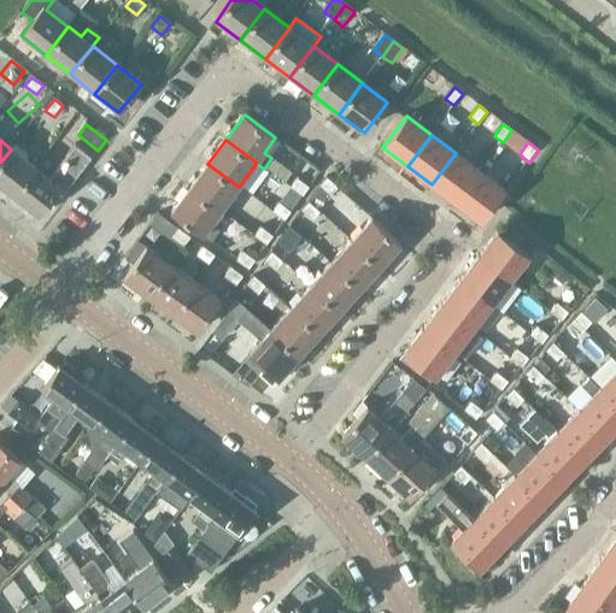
[(50,178),(36,169),(13,196),(37,216),(59,188),(64,193),(91,159),(75,146),(50,178)]
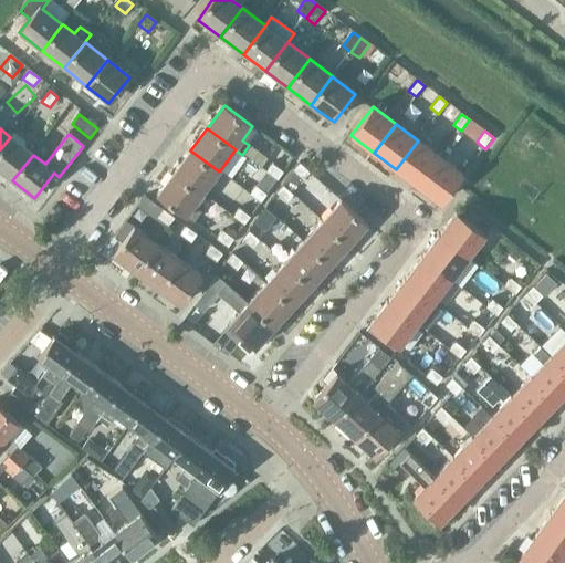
[(0,149),(0,170),(12,180),(33,155),(10,137),(0,149)]
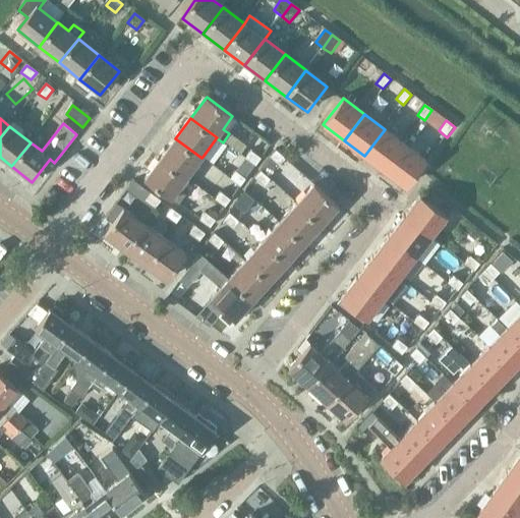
[(364,156),(386,172),(405,146),(385,129),(364,156)]
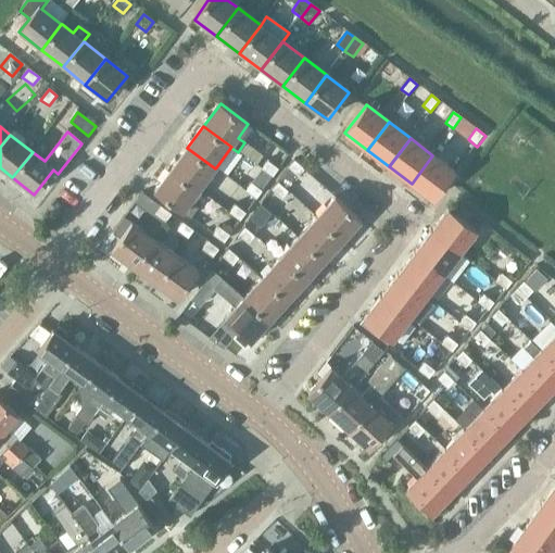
[(215,168),(187,148),(171,170),(199,191),(215,168)]
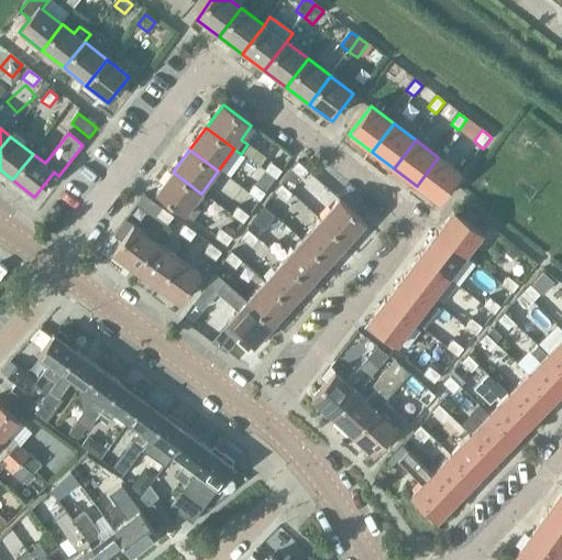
[(438,157),(417,186),(439,202),(461,174),(438,157)]
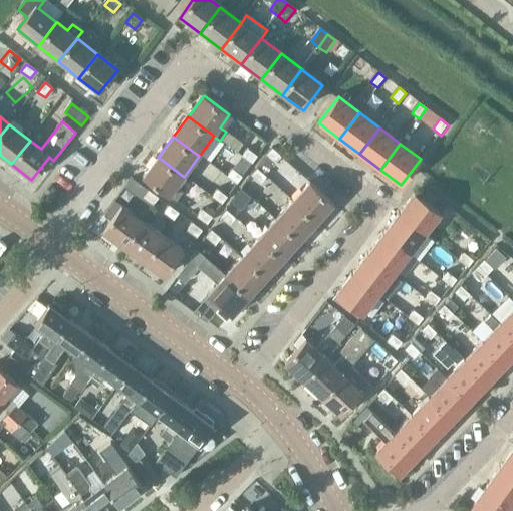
[(272,149),(267,156),(275,163),(275,164),(281,157),(272,149)]
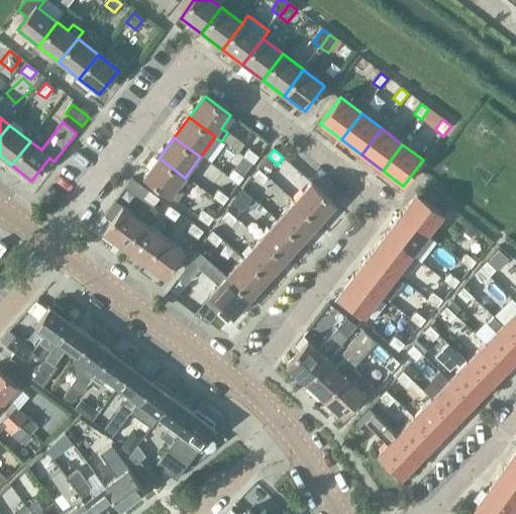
[(248,150),(243,158),(253,166),(255,163),(259,158),(248,150)]
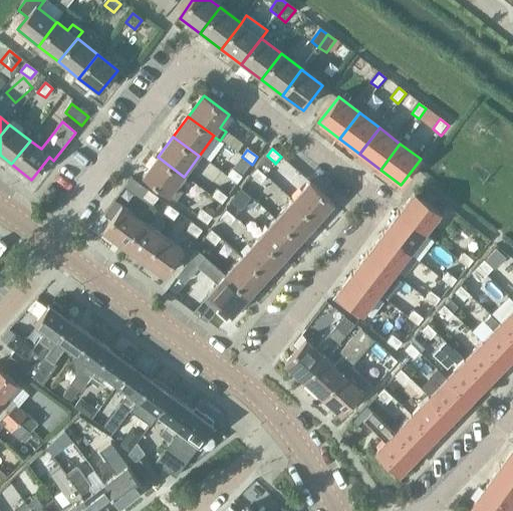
[(143,178),(176,202),(183,192),(176,187),(184,177),(158,157),(143,178)]
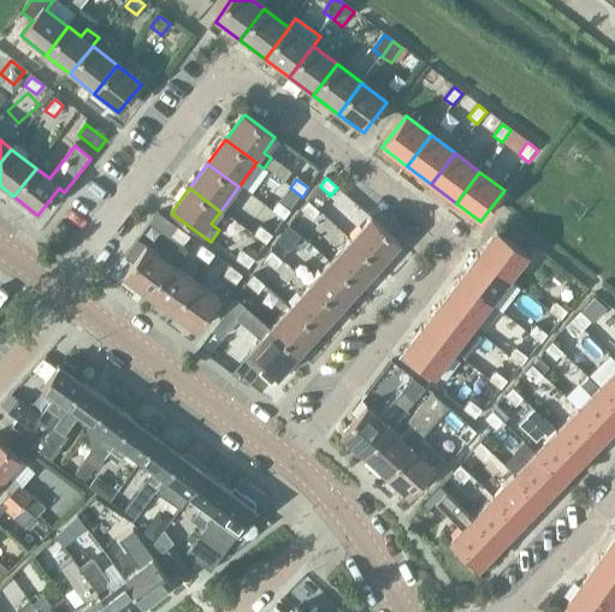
[(308,202),(301,211),(313,221),(319,213),(320,213),(318,211),(308,202)]
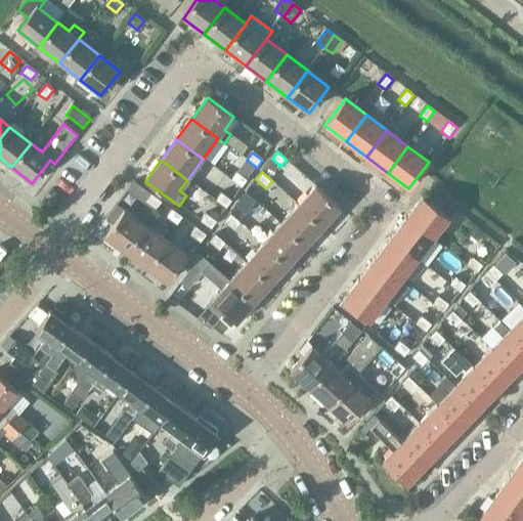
[(236,173),(231,180),(242,188),(247,181),(236,173)]
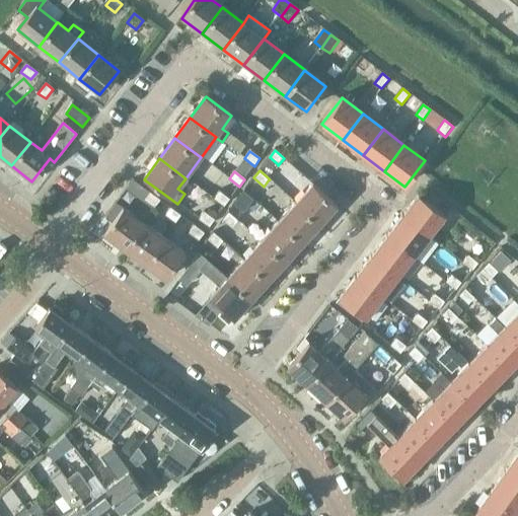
[(313,185),(296,204),(320,225),(337,206),(313,185)]
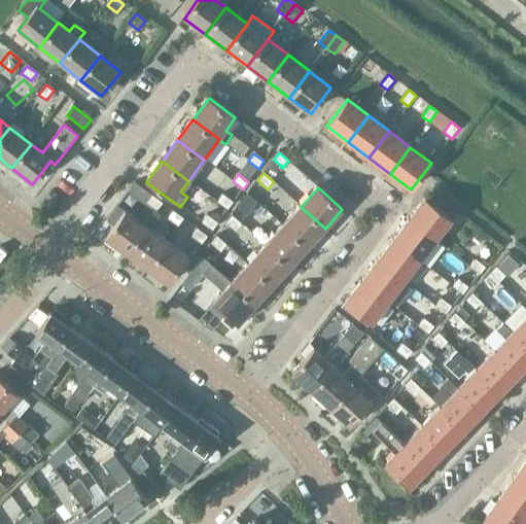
[(222,195),(217,202),(228,210),(233,203),(222,195)]
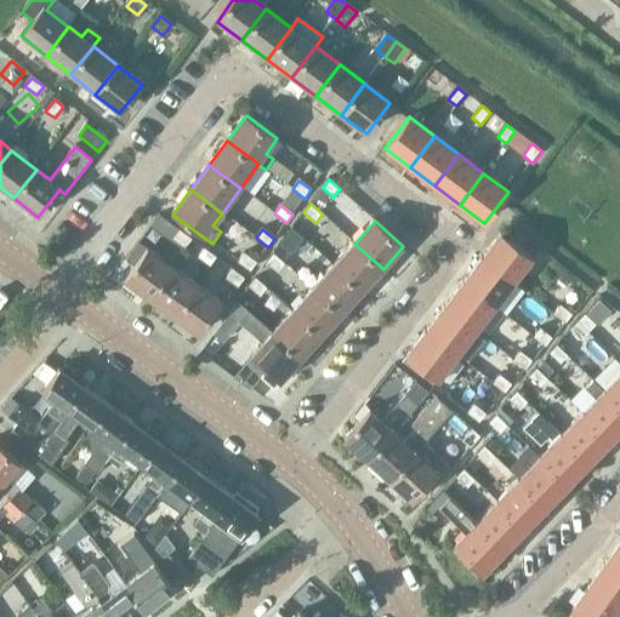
[(291,229),(279,245),(280,246),(290,255),(291,255),(303,240),(291,229)]
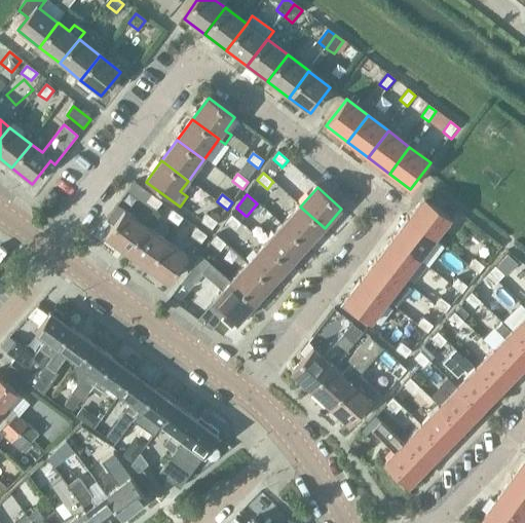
[(156,211),(162,203),(152,195),(146,203),(156,211)]
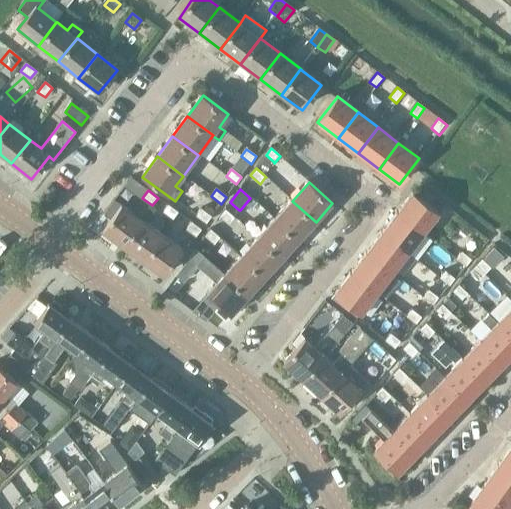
[(413,193),(397,214),(422,234),(439,213),(413,193)]
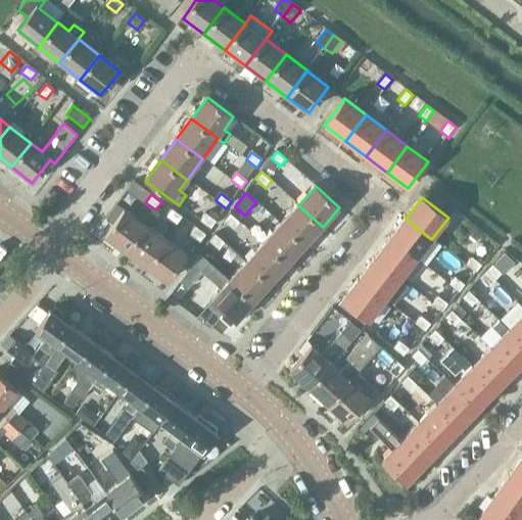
[(281,225),(280,225),(304,246),(322,227),(323,227),(298,205),(297,205),(281,225)]
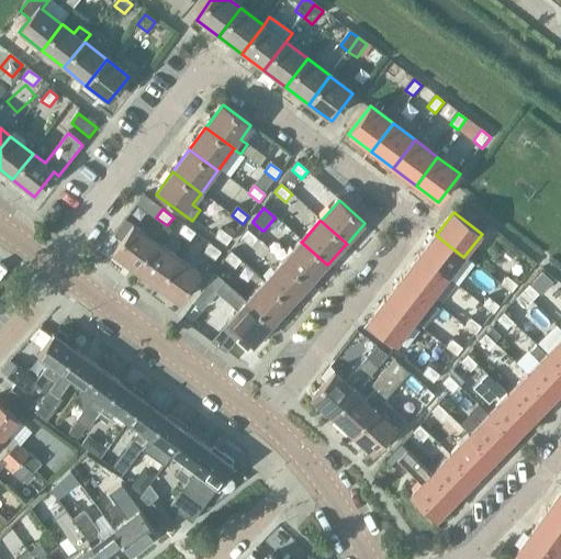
[(112,254),(135,270),(156,243),(156,242),(160,235),(150,227),(145,234),(133,225),(112,254)]
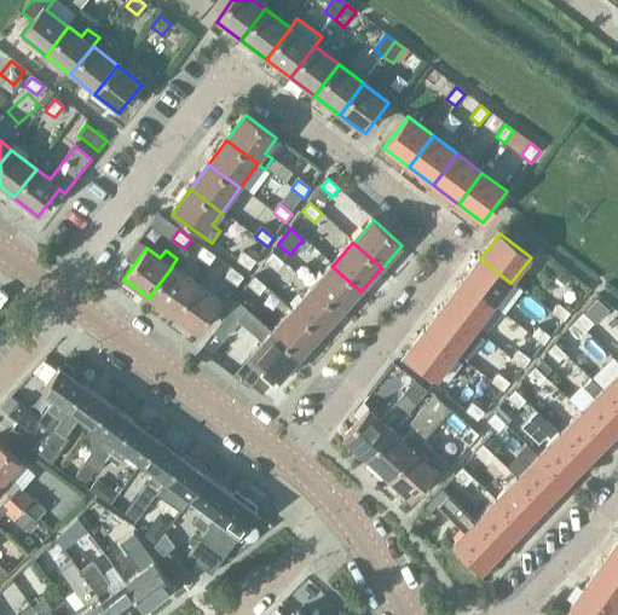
[(203,249),(197,257),(209,266),(215,257),(203,249)]
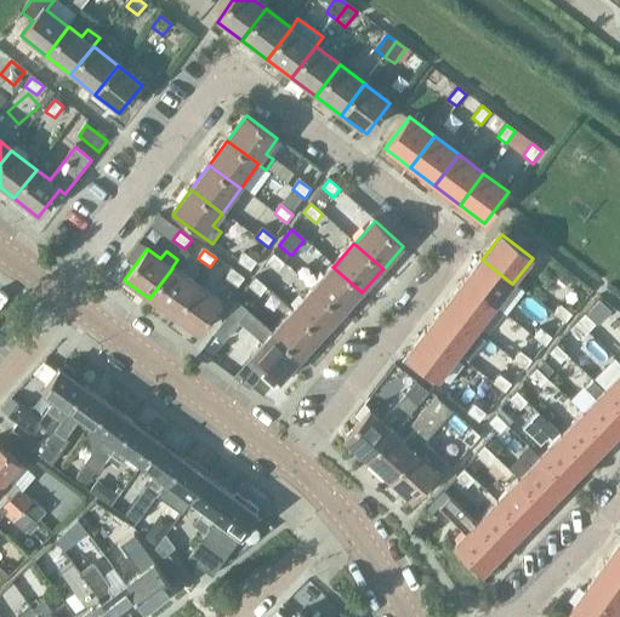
[(244,255),(238,263),(250,272),(256,263),(248,256),(244,255)]
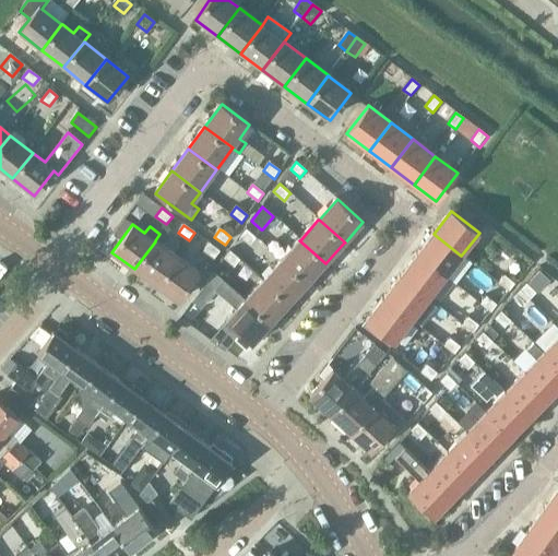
[(246,229),(239,237),(250,246),(257,238),(246,229)]
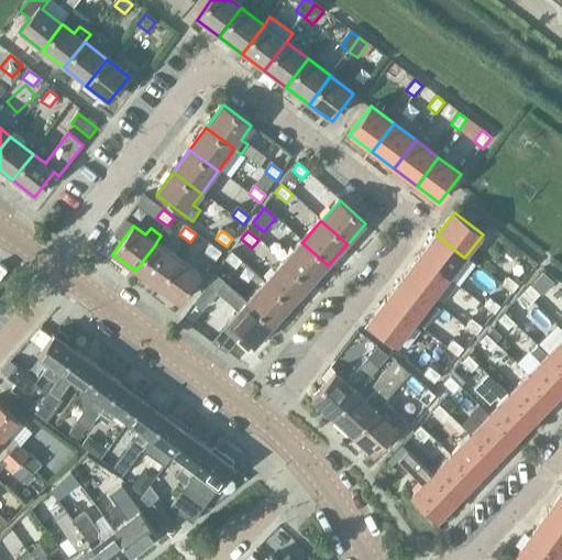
[(464,257),(437,235),(419,257),(448,280),(464,257)]
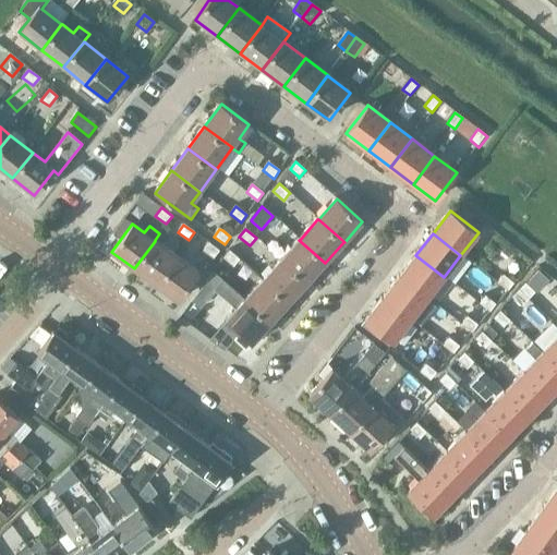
[(155,240),(135,268),(157,285),(178,256),(155,240)]
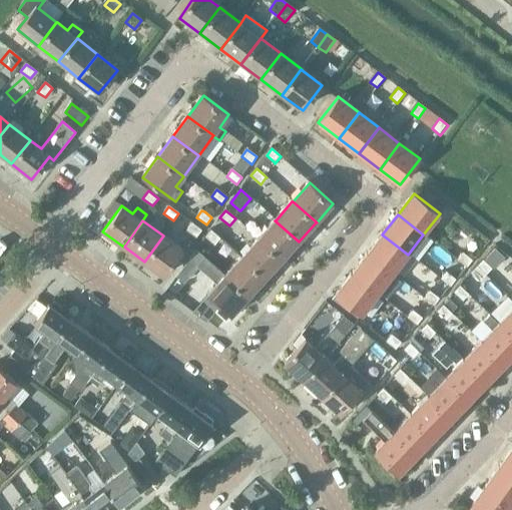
[(259,238),(258,239),(282,261),(282,260),(299,241),(275,220),(259,238)]
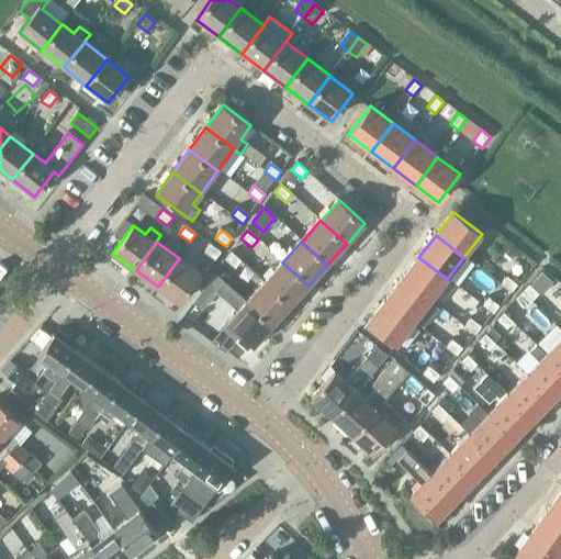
[(210,245),(204,253),(215,260),(221,253),(210,245)]
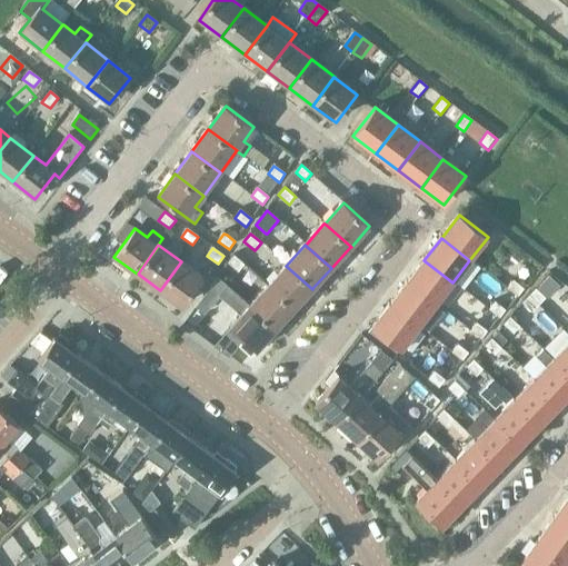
[(233,256),(228,264),(238,272),(245,265),(233,256)]
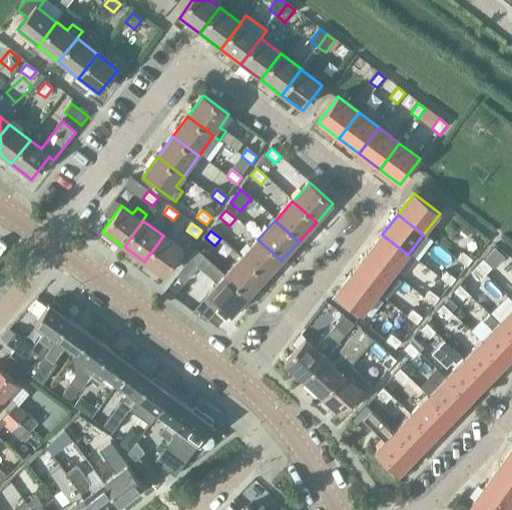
[(382,234),(367,255),(393,275),(408,255),(382,234)]
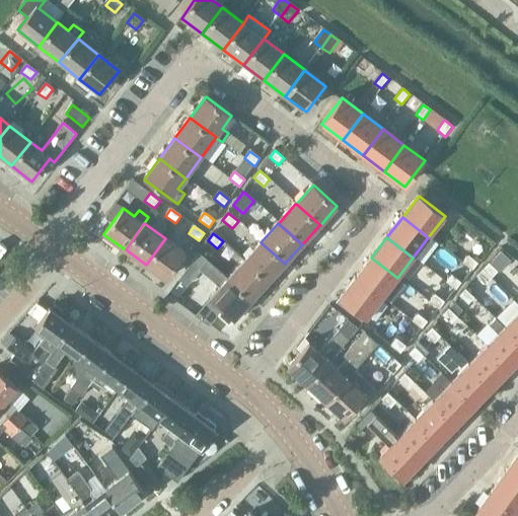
[(186,253),(165,238),(146,265),(167,280),(186,253)]
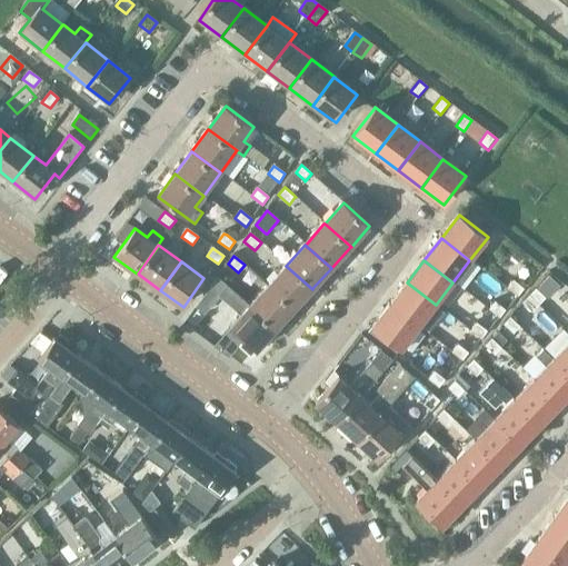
[(269,285),(268,286),(294,310),(295,308),(312,289),(286,266),(269,285)]
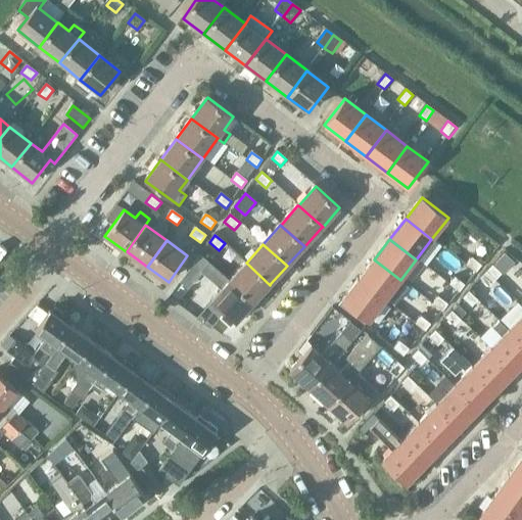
[(471,257),(466,265),(476,273),(481,266),(471,257)]
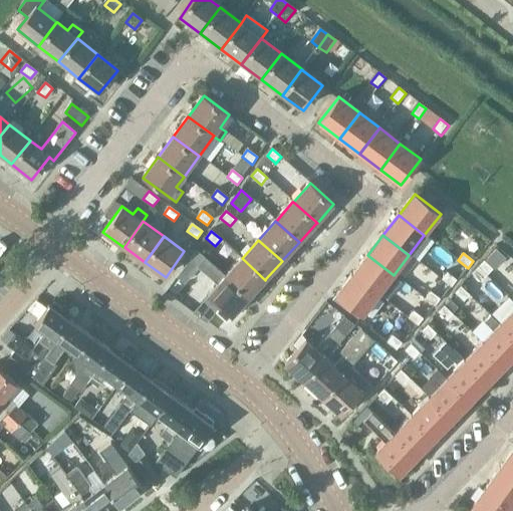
[(394,275),(367,255),(352,275),(378,295),(394,275)]
